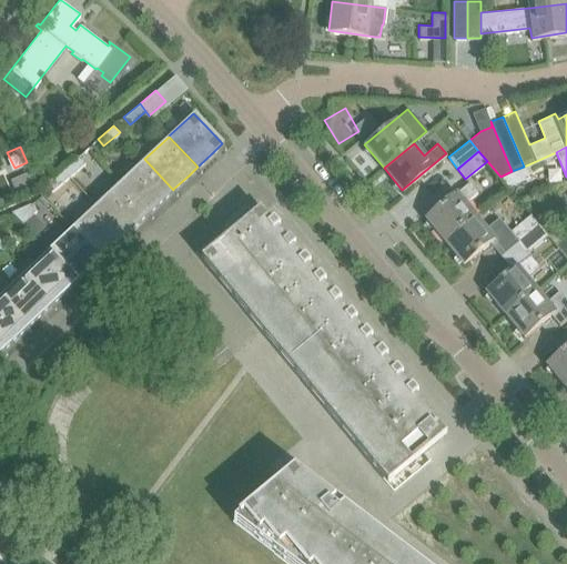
[(78,154),(62,168),(69,175),(84,162),(78,154)]
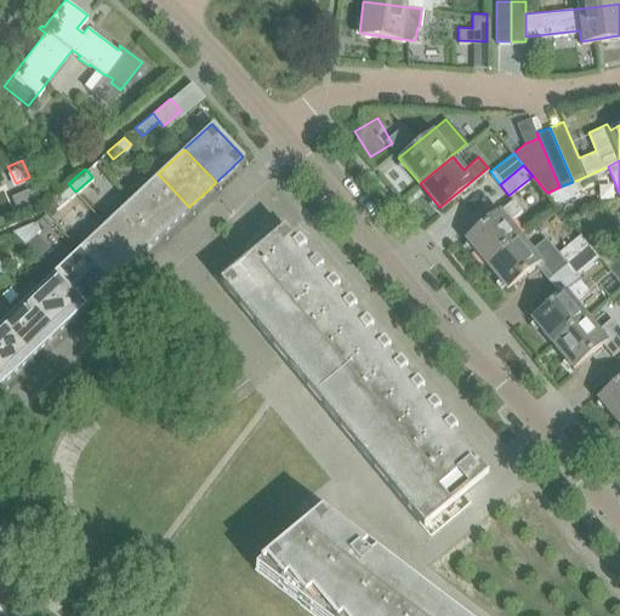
[(158,174),(131,199),(163,232),(164,232),(180,216),(189,207),(158,174)]
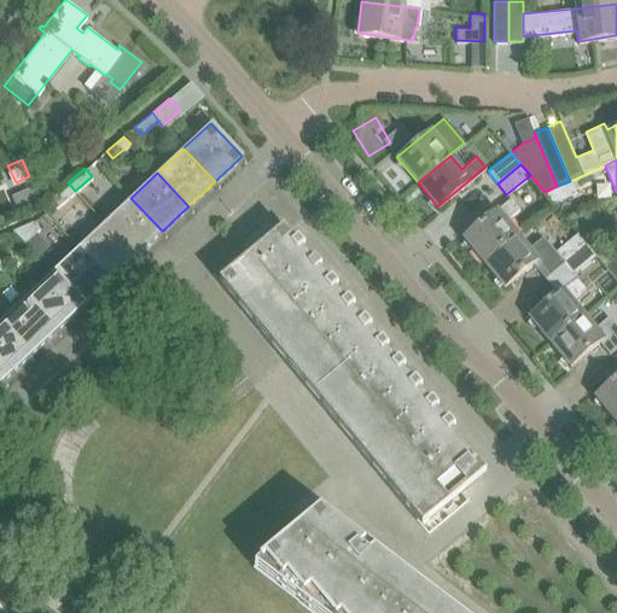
[(75,191),(68,182),(51,197),(57,205),(75,191)]
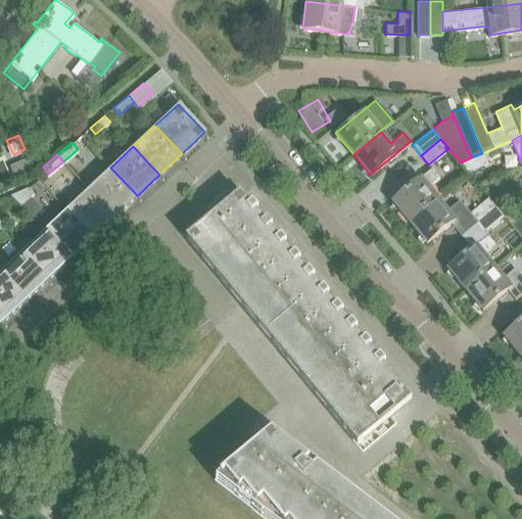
[(110,168),(89,188),(88,188),(114,217),(115,216),(129,203),(137,195),(110,168)]
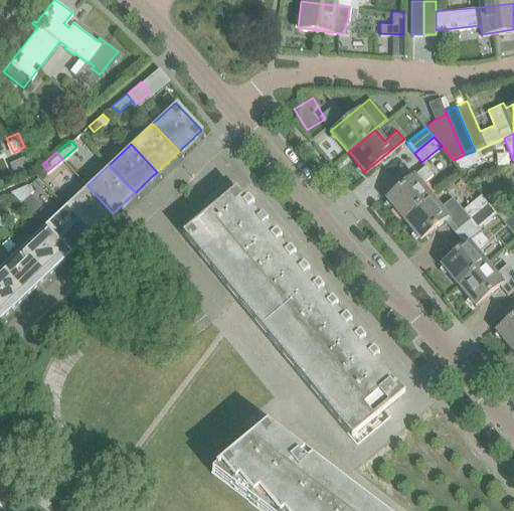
[(385,197),(402,217),(431,194),(420,183),(432,174),(423,165),(385,197)]
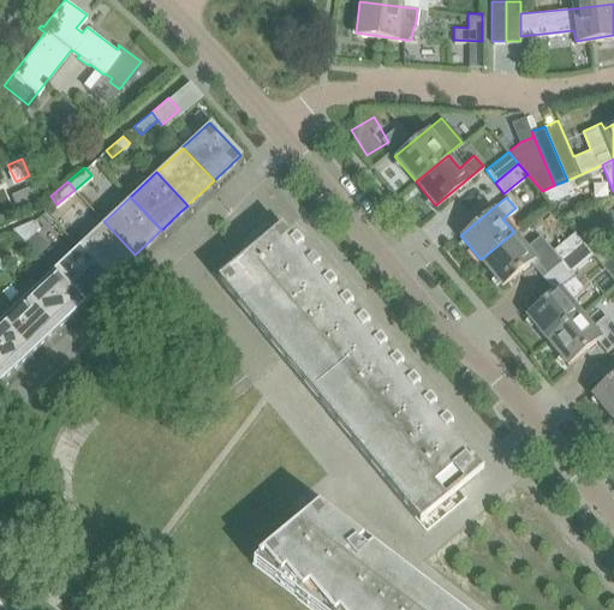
[(39,226),(33,219),(12,228),(24,240),(39,226)]
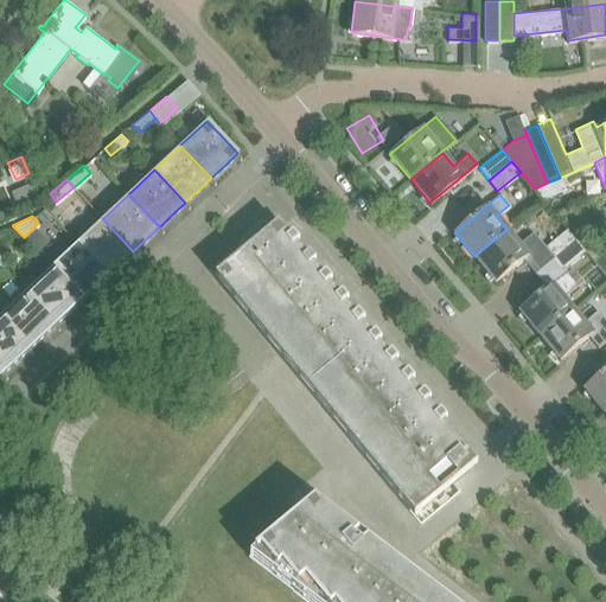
[(133,251),(102,218),(102,219),(77,242),(76,243),(107,275),(108,275),(133,251)]
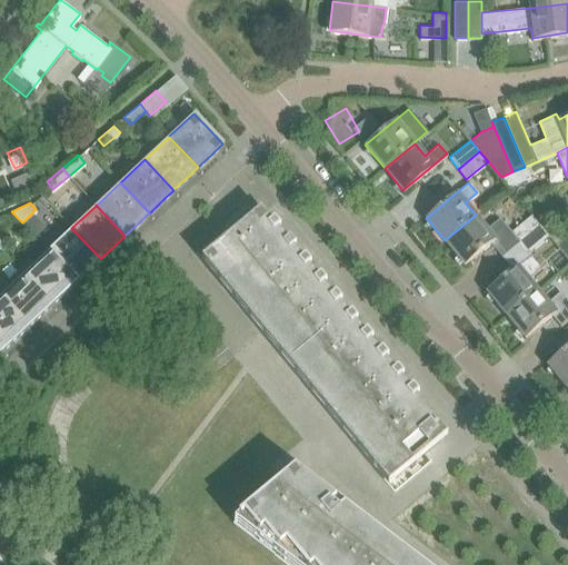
[(259,209),(252,215),(246,206),(225,224),(226,225),(231,233),(200,258),(387,483),(446,433),(259,209)]
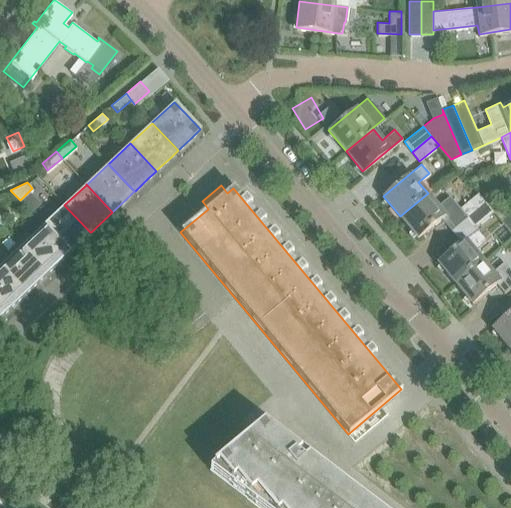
[(428,193),(400,216),(417,237),(433,223),(439,218),(440,217),(443,215),(454,228),(466,218),(467,217),(459,208),(449,196),(437,205),(428,193)]
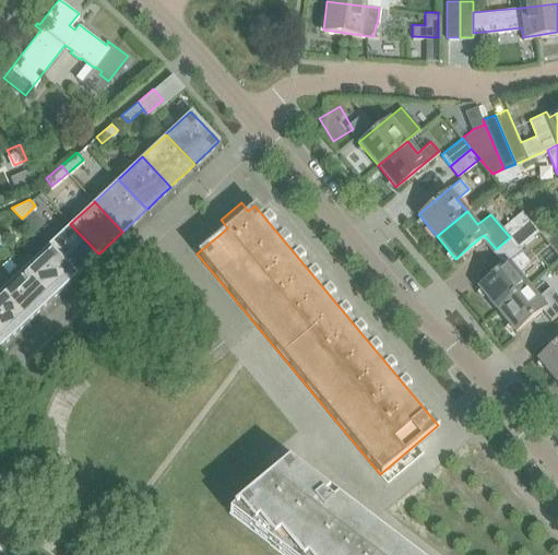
[(512,219),(501,227),(510,237),(521,228),(512,219)]
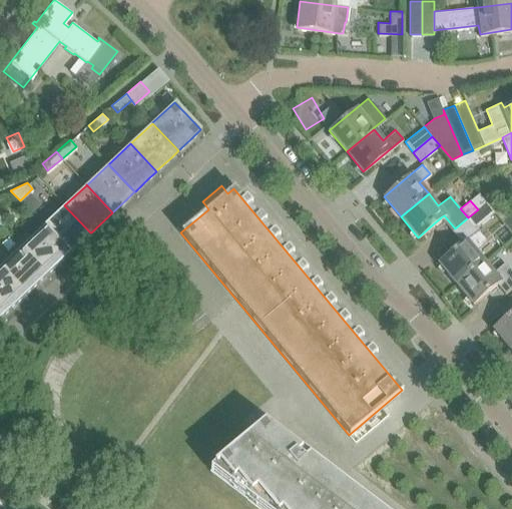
[(494,211),(486,202),(478,209),(467,218),(475,227),(494,211)]
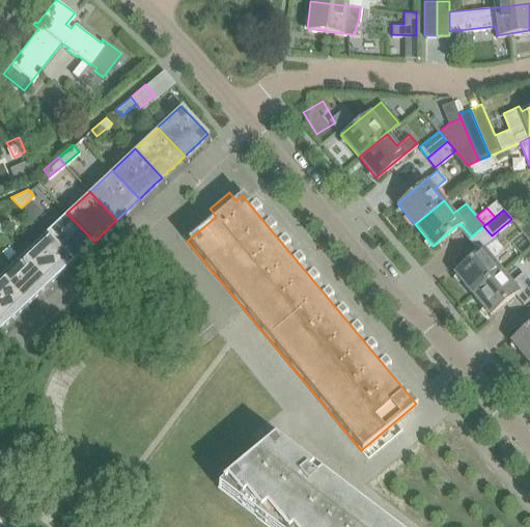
[(71,262),(72,261),(85,249),(93,242),(93,241),(66,213),(45,233),(71,262)]
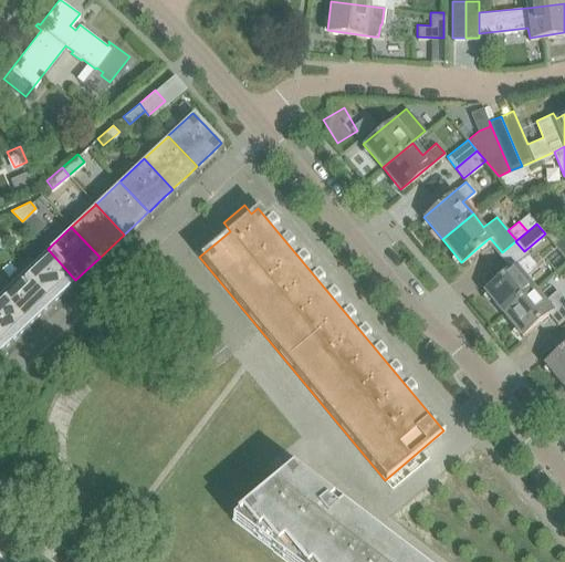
[(564,232),(553,242),(562,253),(564,249),(564,232)]
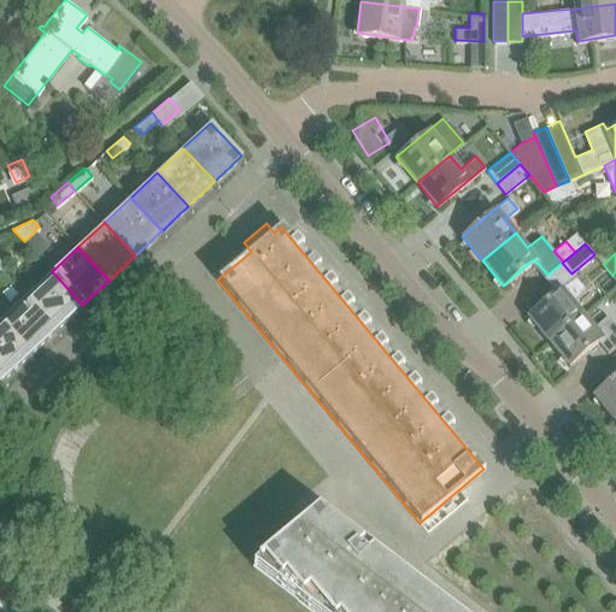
[(546,299),(527,315),(549,340),(581,312),(569,299),(584,287),(573,274),(572,274),(562,263),(547,275),(559,289),(556,292),(555,293),(546,299)]
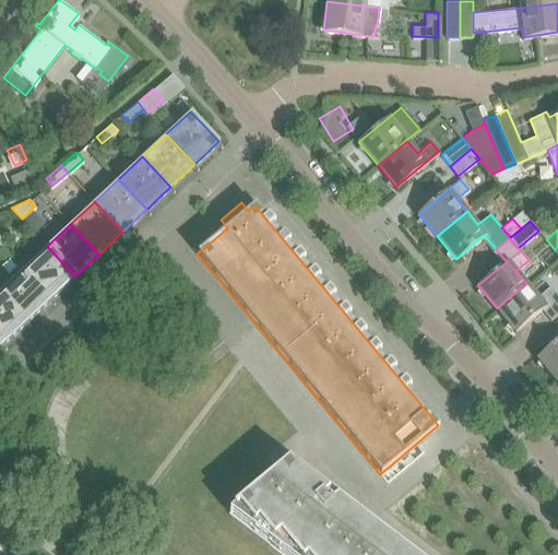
[(47,246),(46,247),(23,268),(23,269),(51,298),(66,284),(74,276),(47,246)]
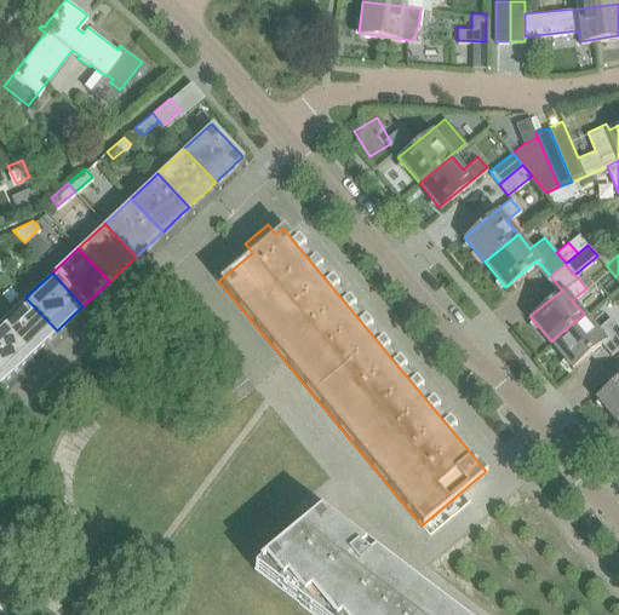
[(0,323),(30,356),(57,331),(26,298),(24,298),(0,321),(0,323)]
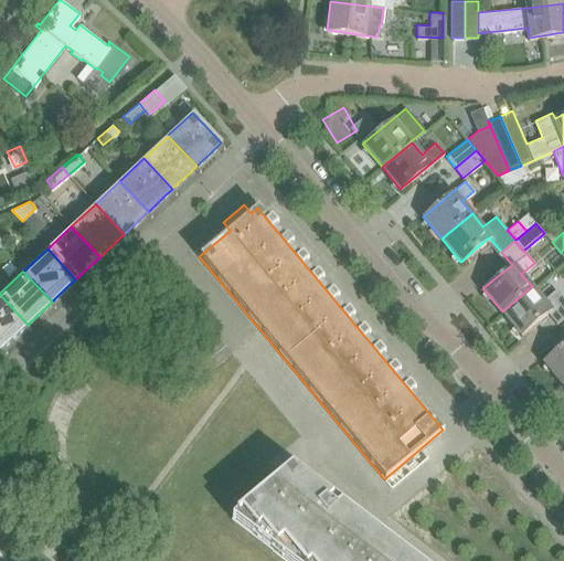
[(532,286),(502,311),(521,334),(547,311),(555,323),(563,315),(563,298),(555,288),(542,299),(532,286)]
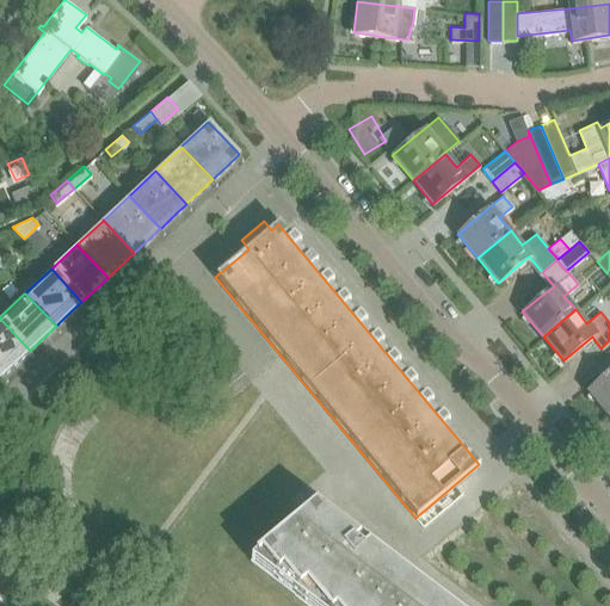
[(0,371),(4,375),(20,359),(29,351),(30,351),(0,319),(0,371)]
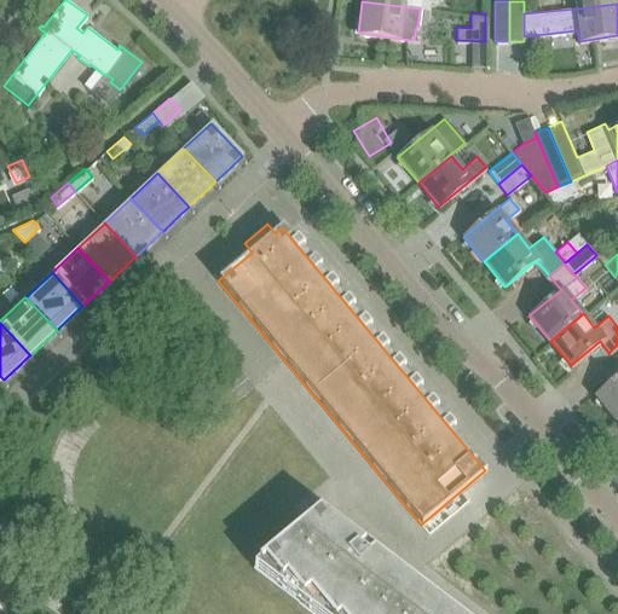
[(617,375),(595,395),(616,421),(617,417),(617,375)]
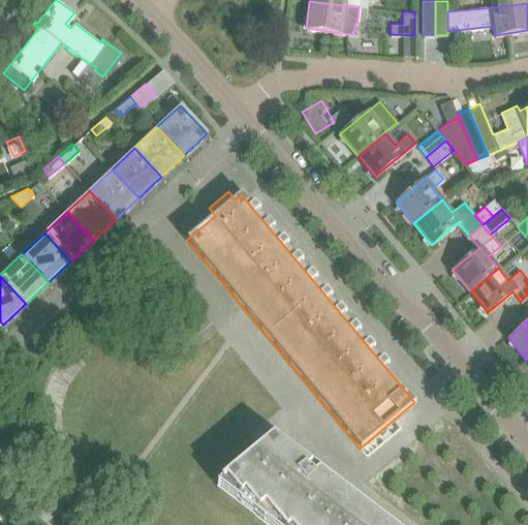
[(306,471),(311,467),(273,437),(272,437),(267,442),(220,481),(217,485),(269,524),(387,524),(318,472),(313,477),(306,471)]
